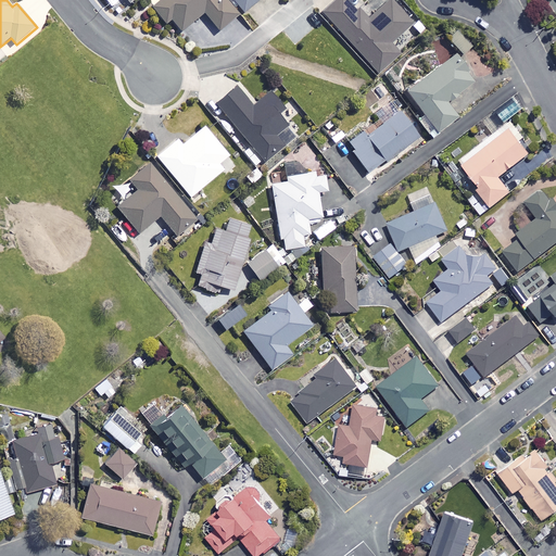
[(164,0),(154,9),(167,25),(173,21),(182,33),(205,14),(220,33),(240,16),(226,0),(164,0)]
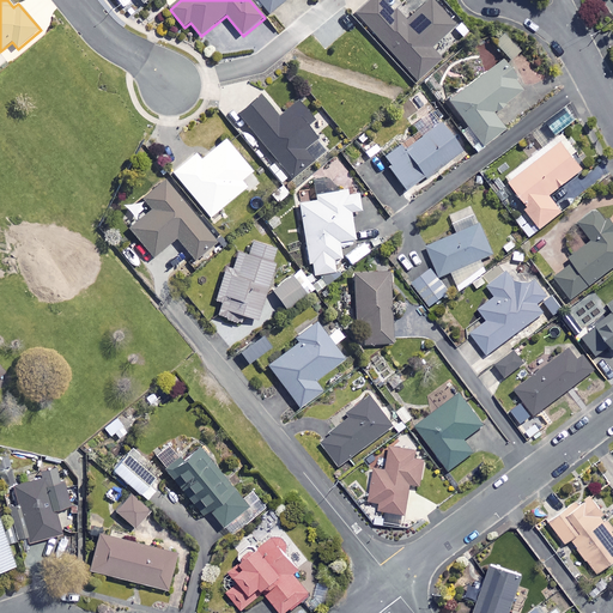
[(258,0),(269,14),(286,0),(258,0)]
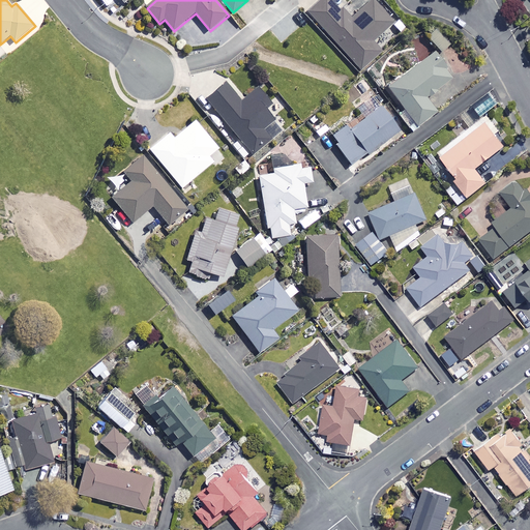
[(391,23),(370,0),(349,0),(339,10),(328,0),(321,0),(307,13),(360,69),(380,51),(372,41),(391,23)]
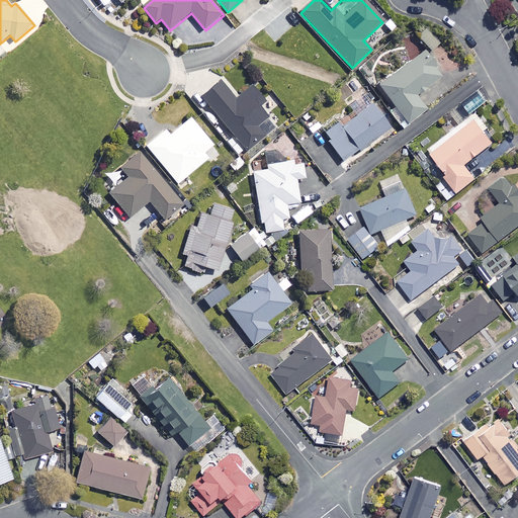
[(427,24),(415,36),(430,52),(442,40),(427,24)]
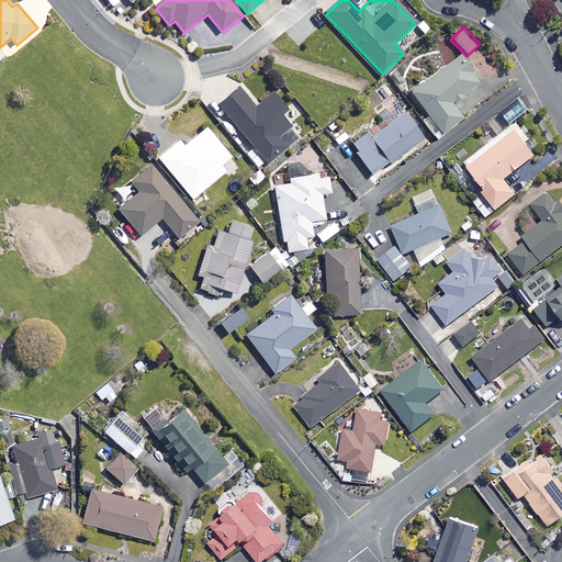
[(452,104),(481,83),(461,56),(412,92),(442,134),(463,119),(452,104)]
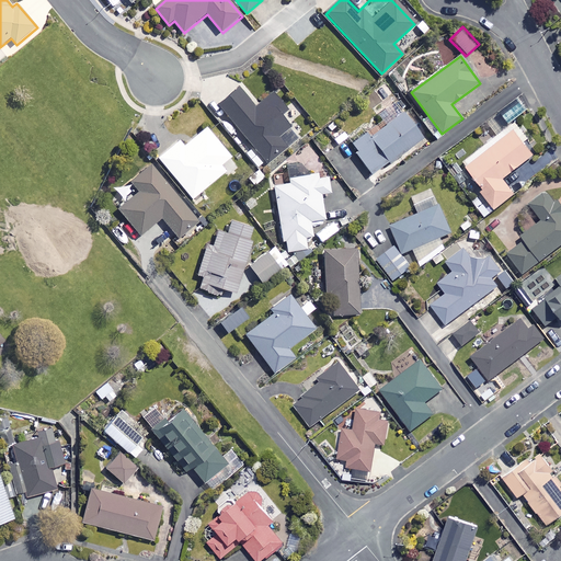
[(256,107),(241,88),(218,105),(252,148),(245,153),(259,170),(298,138),(281,115),(287,111),(274,94),(256,107)]
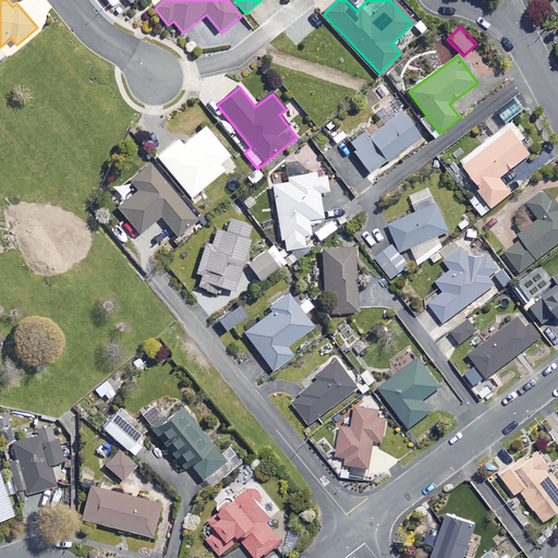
[(421,137),(401,112),(370,137),(365,132),(348,146),(373,177),(421,137)]
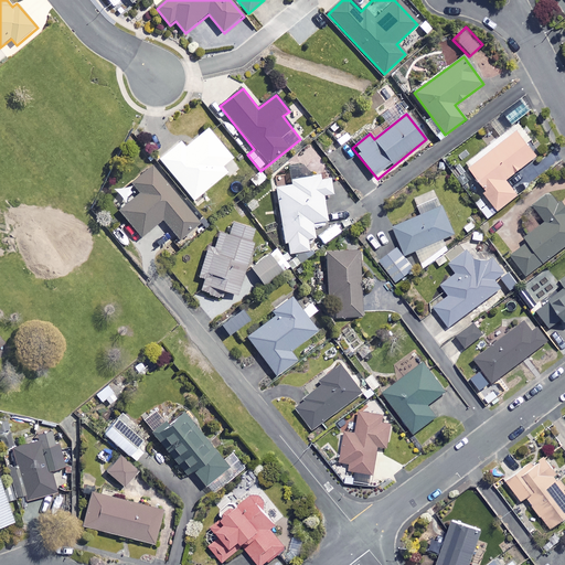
[(233,159),(209,129),(187,148),(181,142),(160,160),(194,201),(227,173),(222,168),(233,159)]
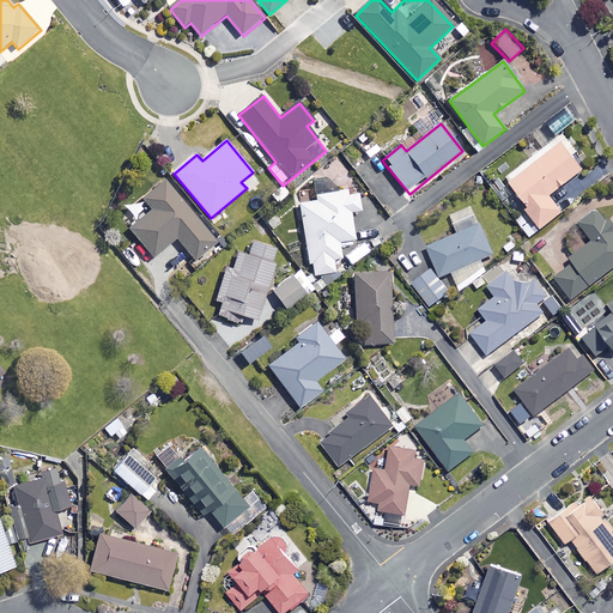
[(586,169),(564,141),(511,183),(530,208),(527,211),(542,230),(564,213),(551,196),(586,169)]
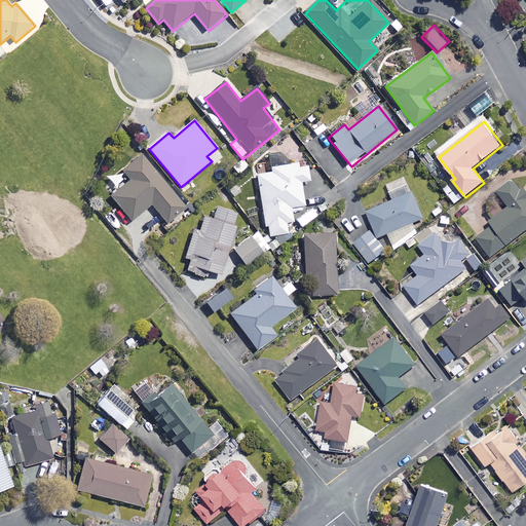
[(115,181),(106,189),(133,221),(152,205),(167,224),(187,208),(144,155),(123,172),(132,181),(122,189),(115,181)]
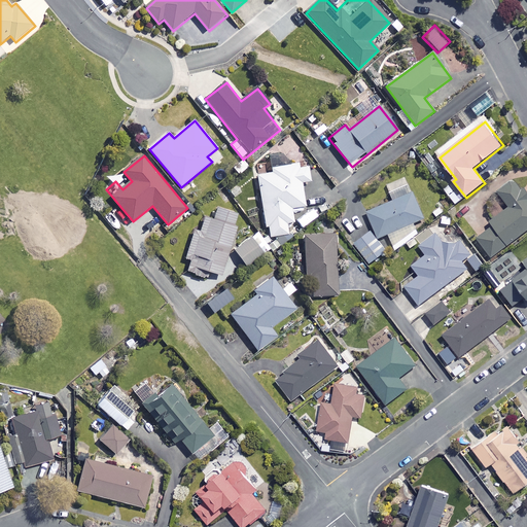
[(309,168),(300,169),(299,164),(273,169),(274,174),(257,176),(269,238),(289,234),(287,223),(294,222),(291,209),(306,206),(302,183),(311,182),(309,168)]
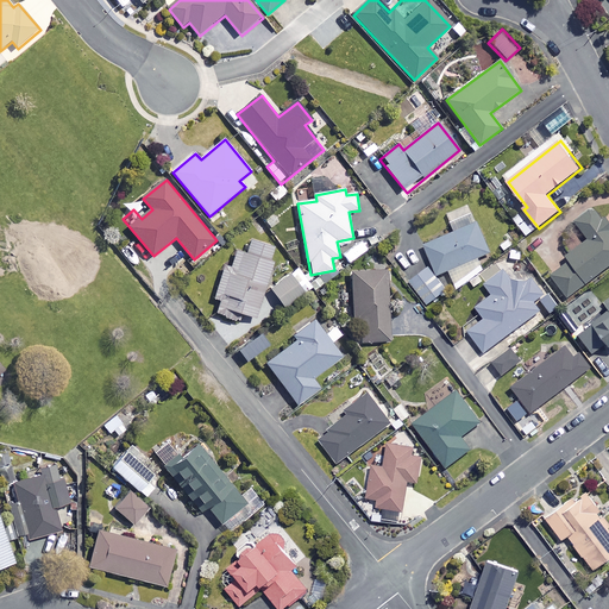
[(608,224),(595,207),(576,223),(588,237),(566,253),(572,261),(551,277),(570,300),(608,268),(608,224)]
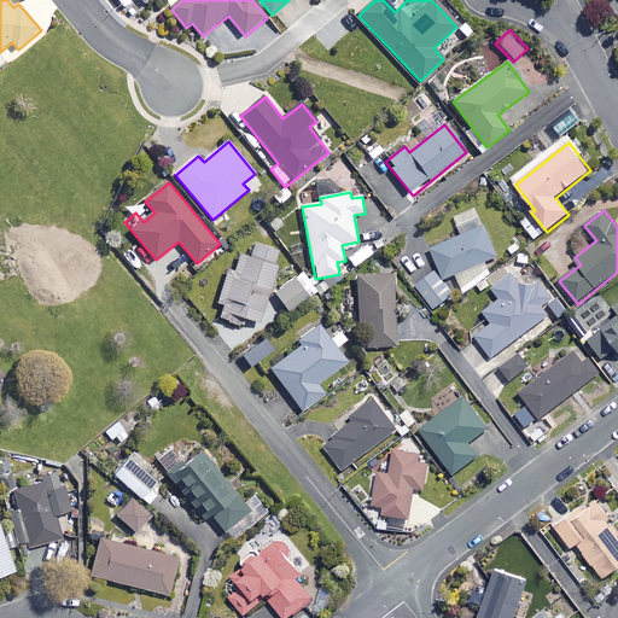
[(487,227),(483,228),(479,219),(454,229),(458,238),(432,249),(444,280),(499,258),(487,227)]
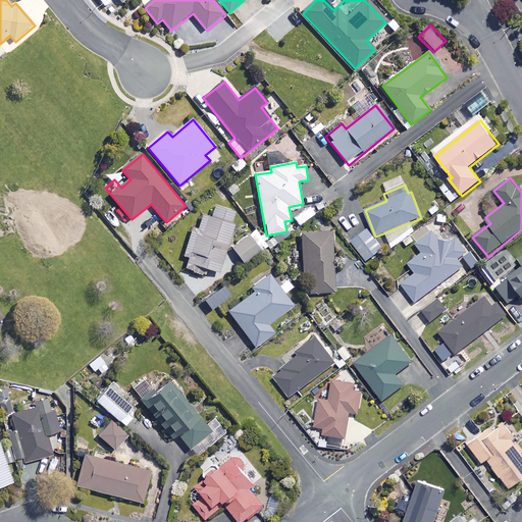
[(187,268),(205,275),(207,270),(218,275),(241,216),(216,206),(211,219),(205,217),(200,231),(195,229),(185,256),(191,258),(187,268)]
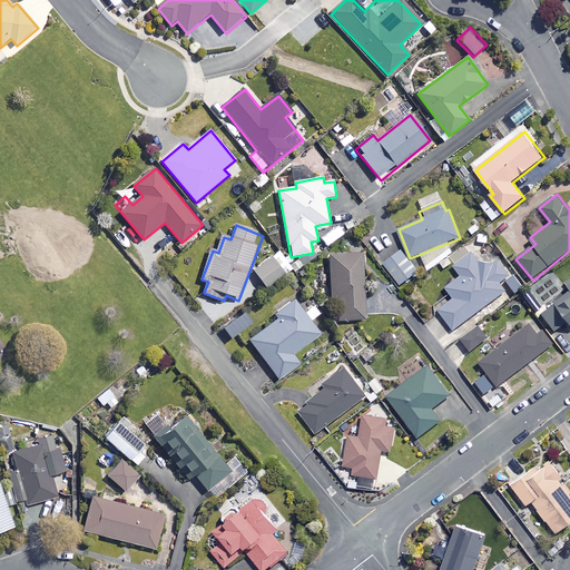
[(332,232),(317,244),(324,252),(338,239),(332,232)]
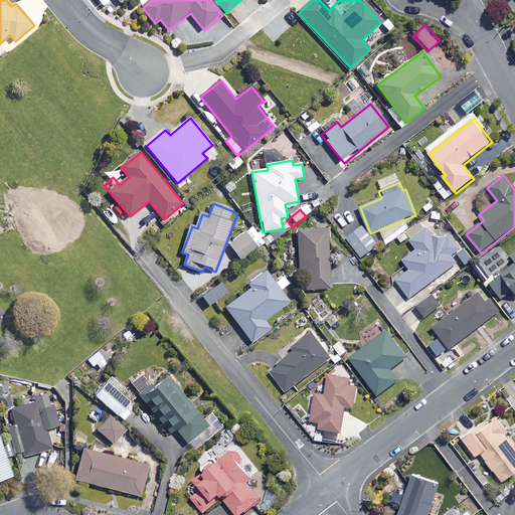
[(378,246),(362,224),(346,236),(362,258),(378,246)]
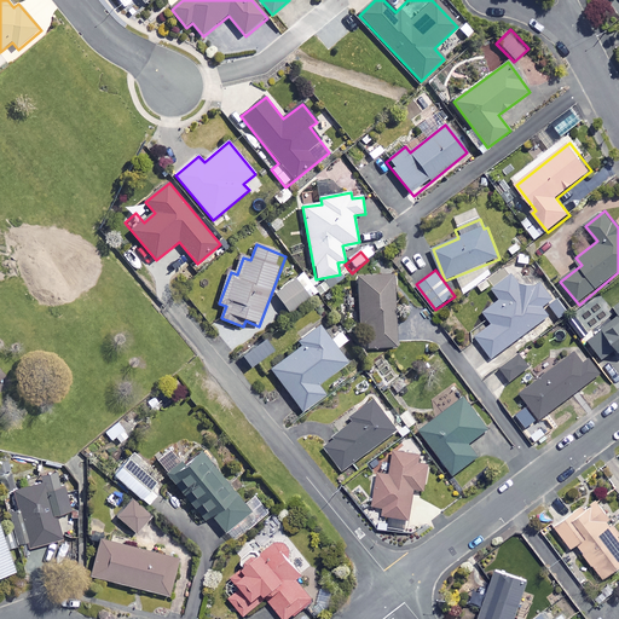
[(399,346),(393,275),(357,278),(362,334),(366,333),(368,350),(399,346)]
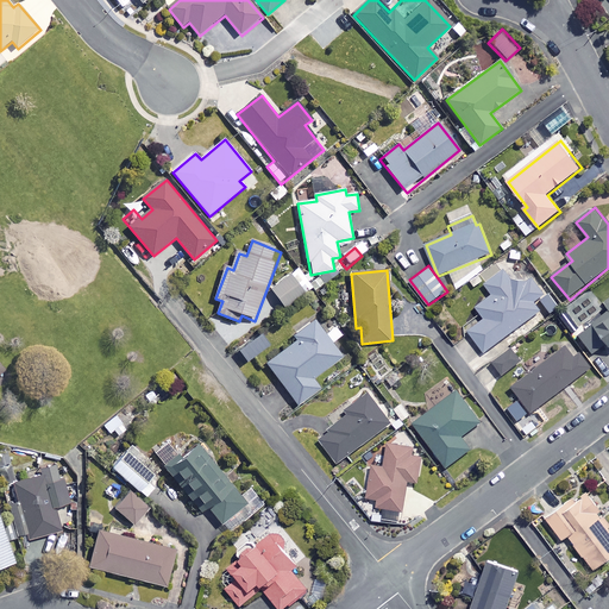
[(519,287),(507,270),(485,284),(494,296),(477,308),(485,320),(469,332),(484,352),(541,312),(534,302),(545,295),(532,277),(519,287)]
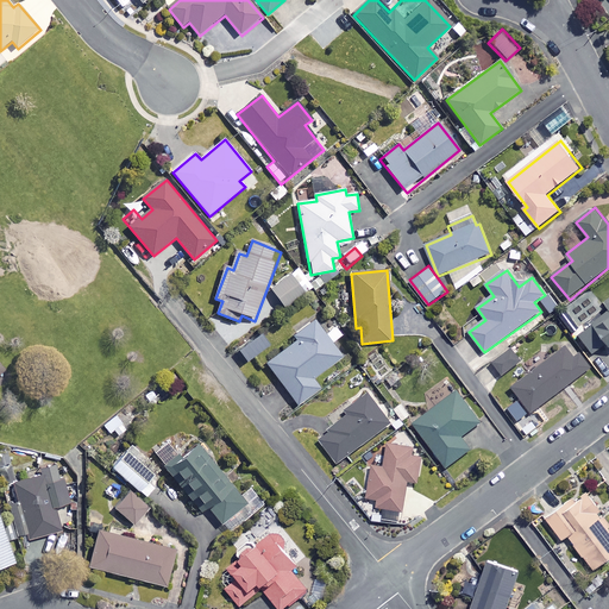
[(305,294),(292,276),(272,290),(286,308),(305,294)]
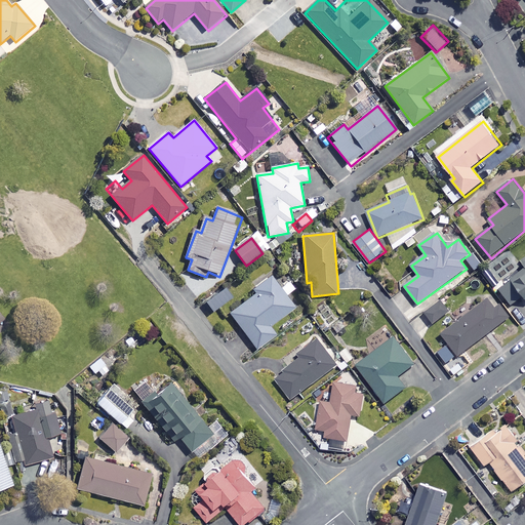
[(524,257),(521,260),(524,267),(524,268),(498,287),(513,307),(524,296),(524,257)]
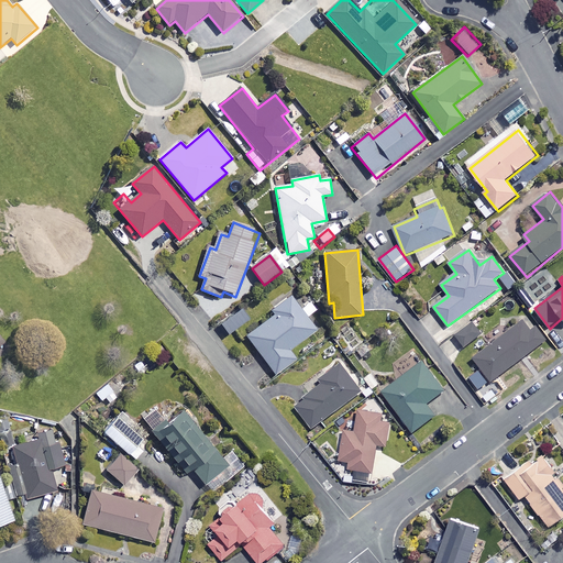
[(300,309),(291,297),(273,311),(276,316),(247,337),(276,376),(298,360),(291,351),(319,331),(309,317),(317,311),(310,302),(300,309)]
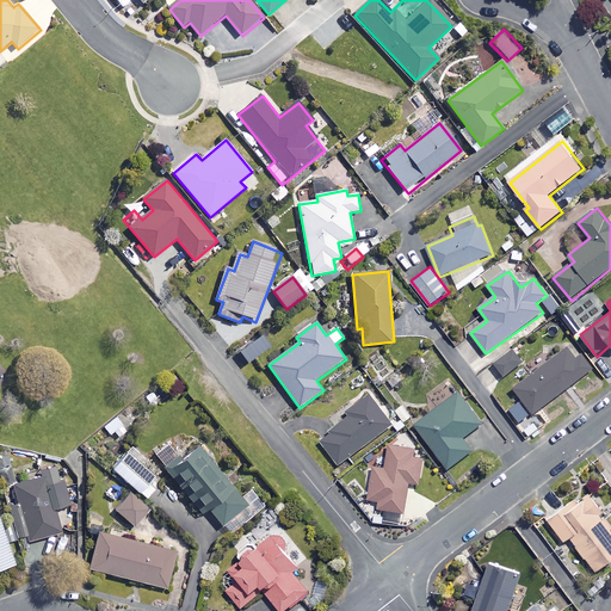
[(264,351),(253,339),(236,352),(246,364),(264,351)]
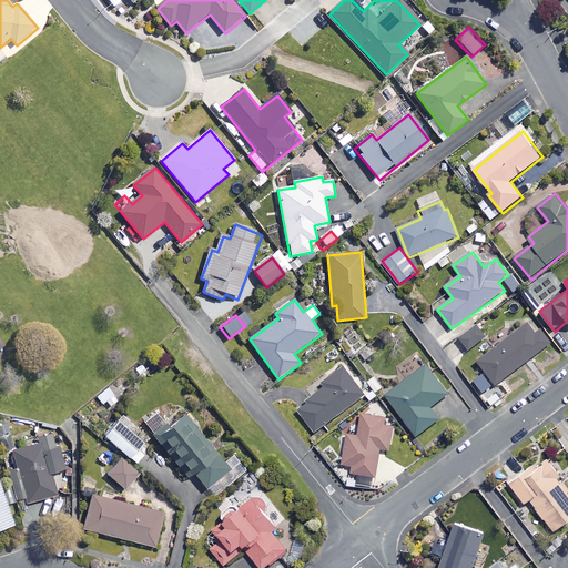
[(351,325),(334,337),(346,355),(363,343),(351,325)]
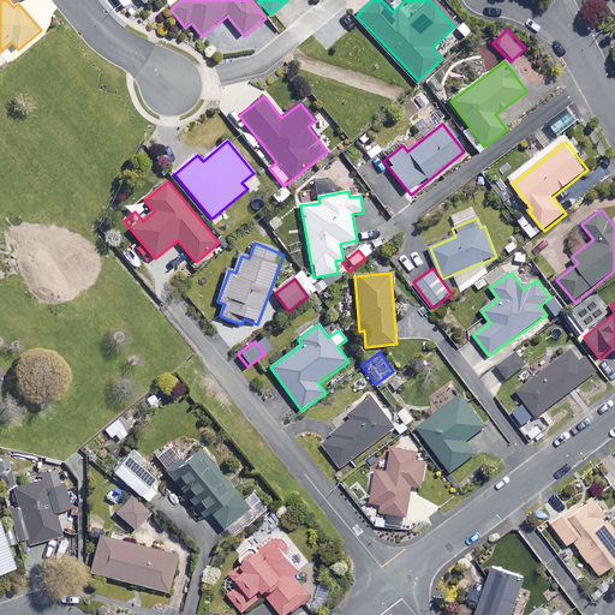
[(581,364),(573,352),(519,393),(538,418),(598,371),(589,358),(581,364)]
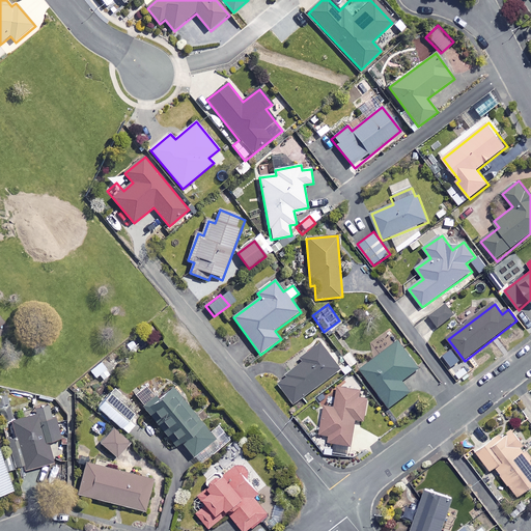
[(456,316),(448,305),(431,316),(439,328),(456,316)]
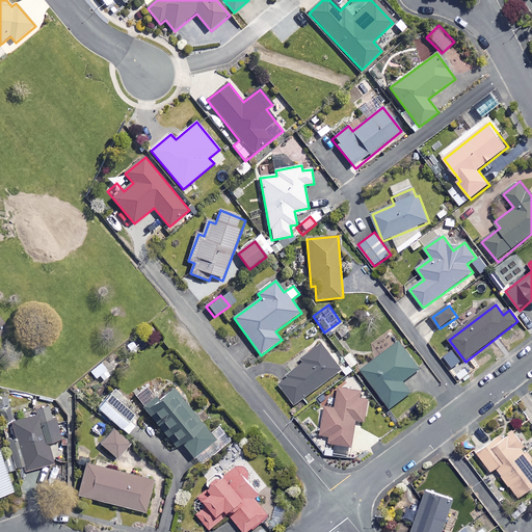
[(421,370),(401,343),(364,371),(377,390),(374,393),(388,411),(413,393),(405,382),(421,370)]
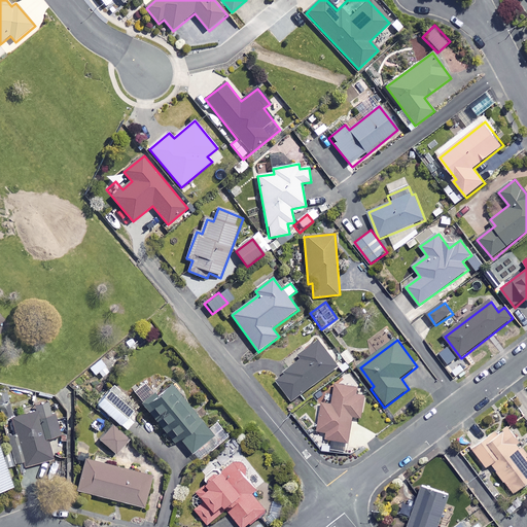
[(339,365),(320,342),(300,358),(302,361),(277,381),(293,400),(339,365)]
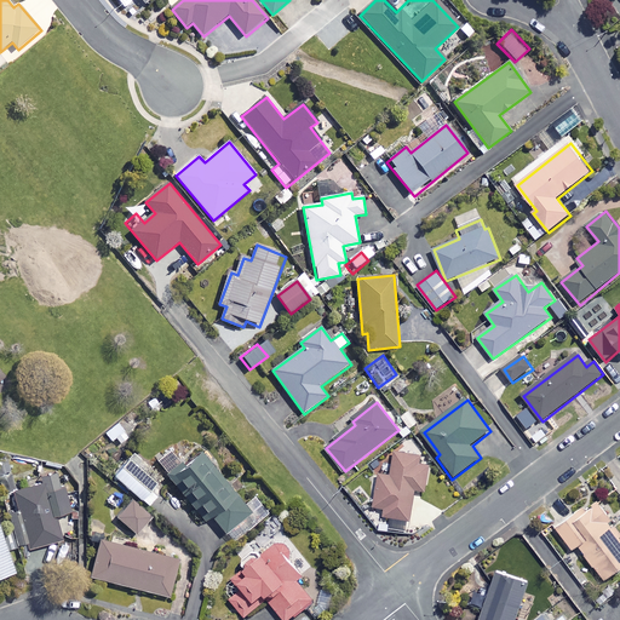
[(130,438),(119,424),(105,434),(116,448),(130,438)]
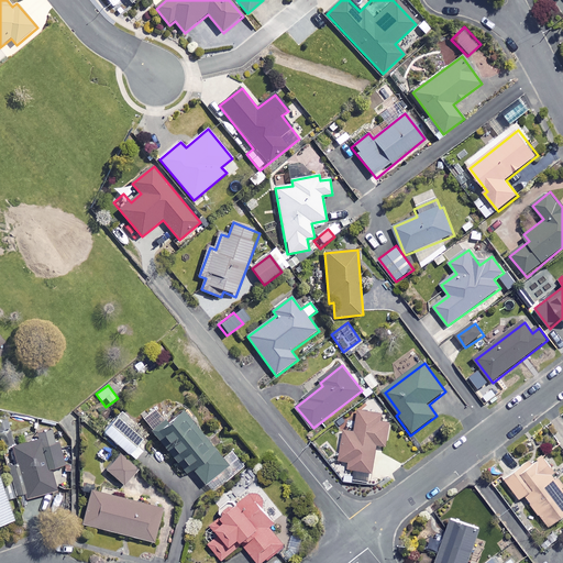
[(384,416),(361,410),(356,430),(348,428),(341,460),(351,462),(350,468),(372,474),(378,445),(390,448),(395,424),(383,421),(384,416)]
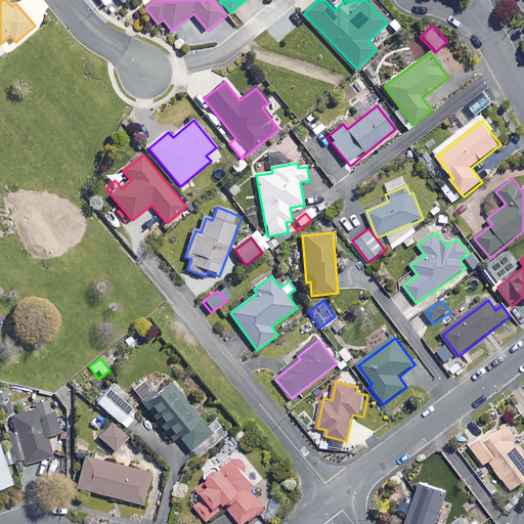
[(213,434),(172,385),(150,403),(190,451),(213,434)]
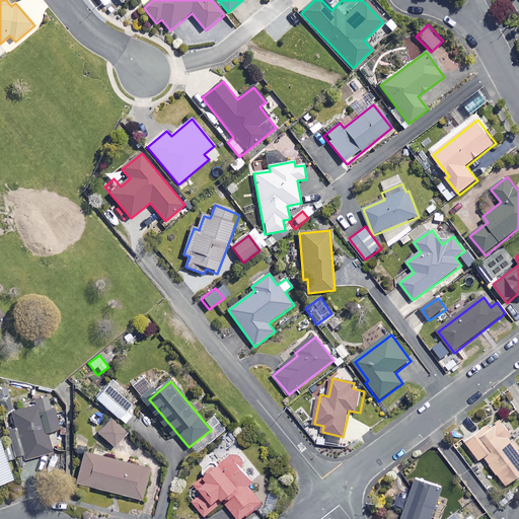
[(125,413),(101,391),(95,397),(119,419),(125,413)]
